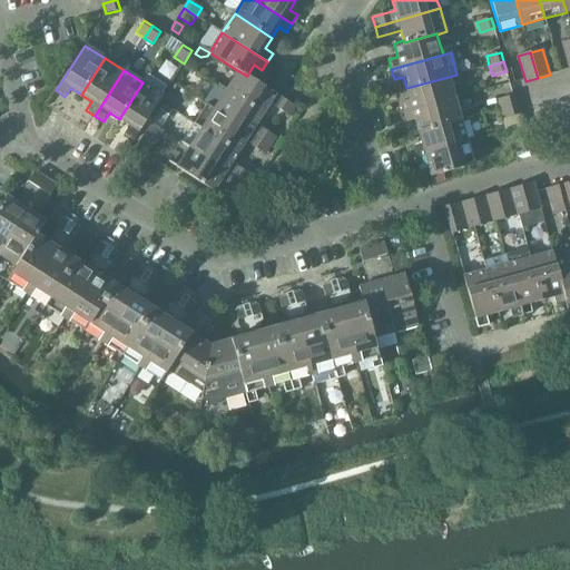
[(239,71),(238,71),(226,90),(264,115),(271,104),(291,117),(296,107),(247,76),(246,76),(239,71)]
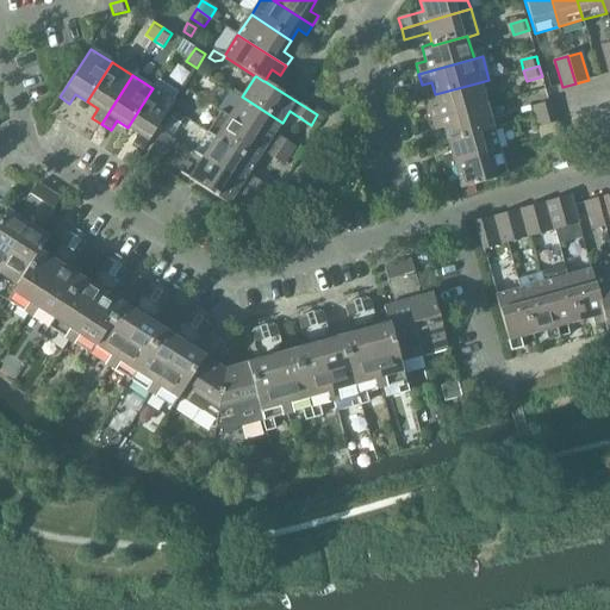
[(153,88),(128,128),(139,135),(134,144),(143,150),(174,103),(179,93),(159,80),(153,88)]
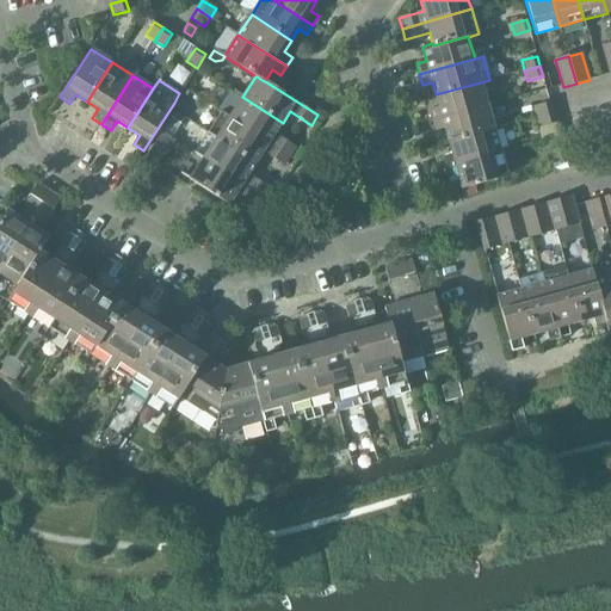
[(432,121),(488,106),(481,82),(436,94),(439,107),(430,111),(432,121)]
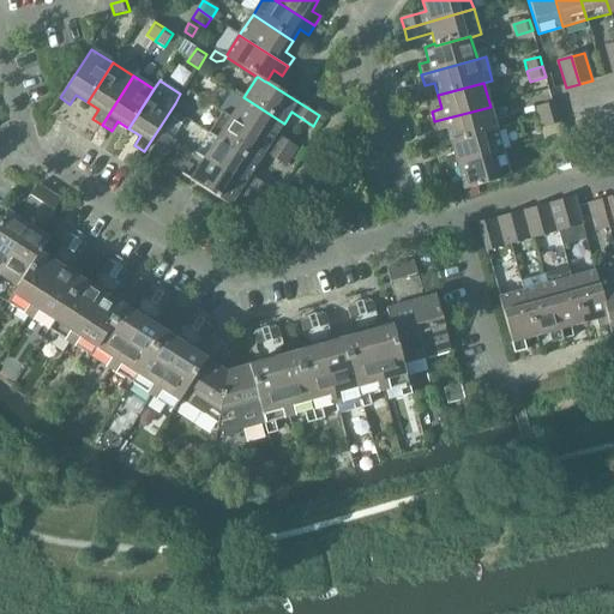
[(292,157),(298,149),(277,134),(284,124),(244,97),(230,119),(292,157)]
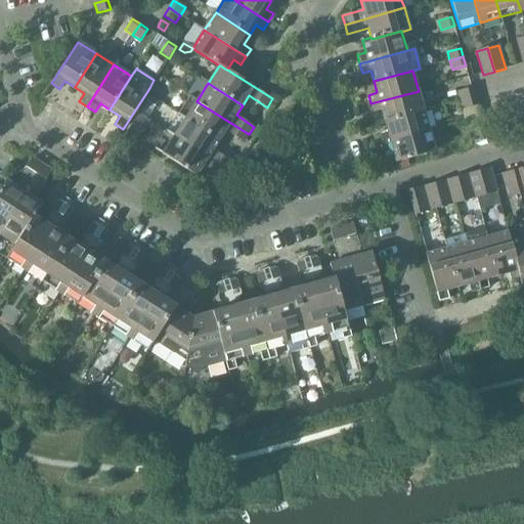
[(474,97),(472,88),(459,92),(461,100),(474,97)]
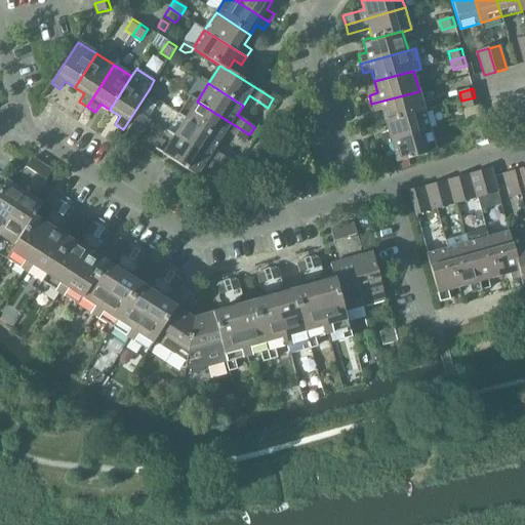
[(386,122),(425,111),(419,91),(371,104),(374,113),(382,111),(386,122)]
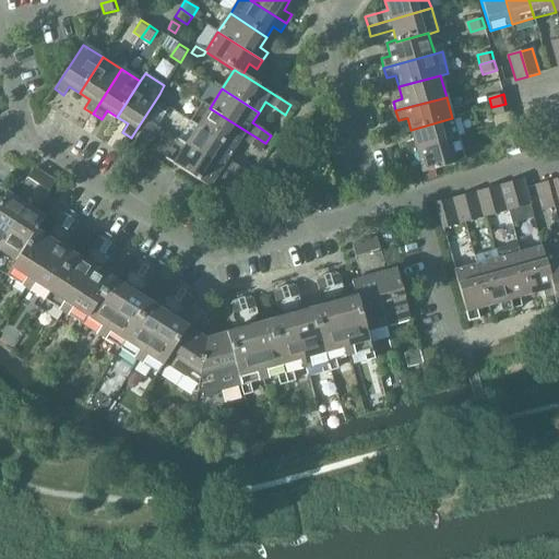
[(159,103),(153,113),(163,119),(169,109),(159,103)]
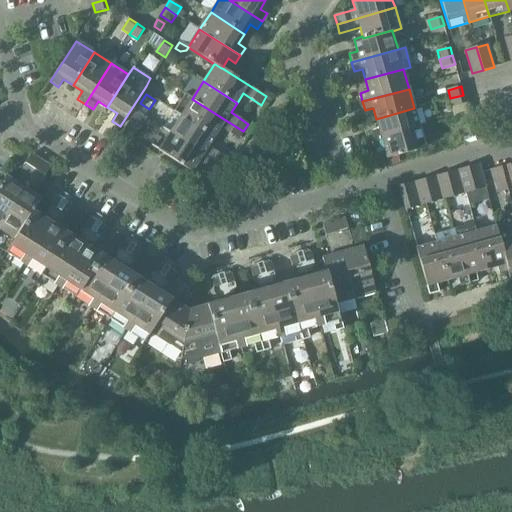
[(238,139),(243,131),(192,99),(186,94),(175,111),(181,116),(215,137),(221,128),(238,139)]
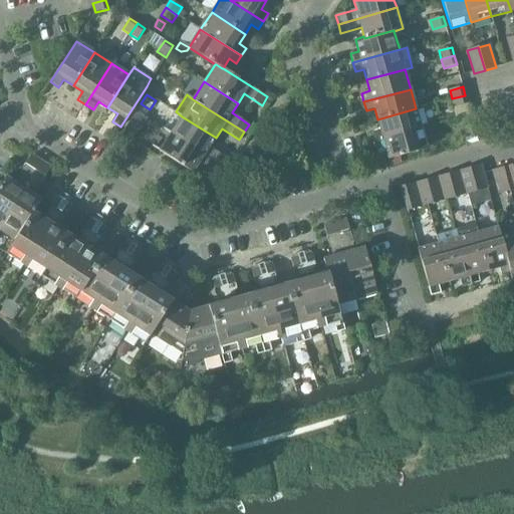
[(455,107),(468,103),(465,95),(452,98),(455,107)]
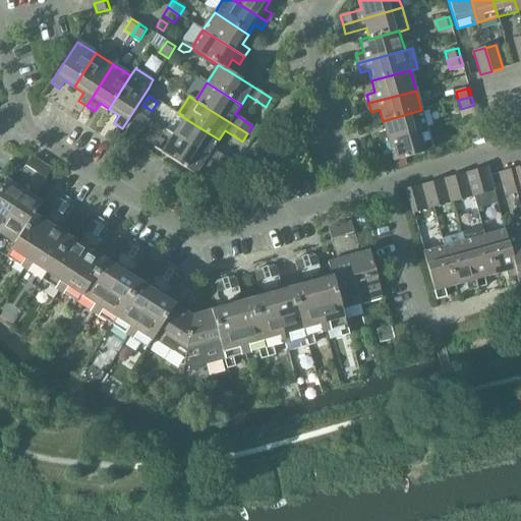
[(378,134),(380,143),(426,130),(421,110),(383,121),(386,131),(378,134)]
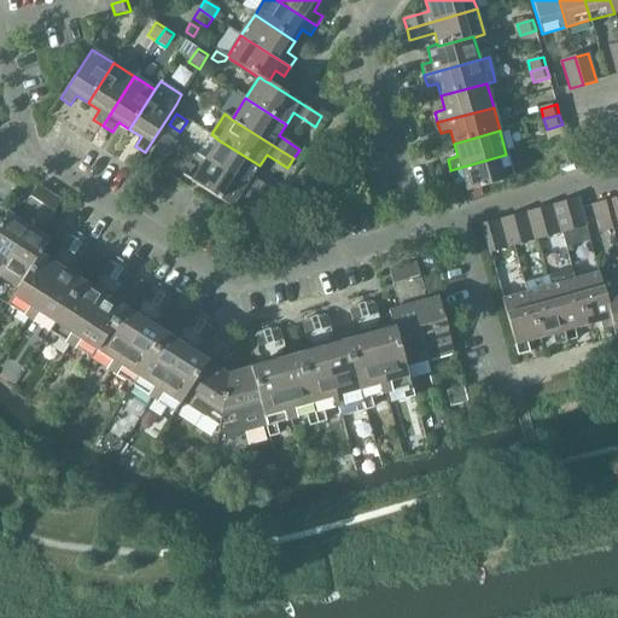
[(205,161),(246,186),(267,200),(273,191),(252,176),(260,165),(219,140),(205,161)]
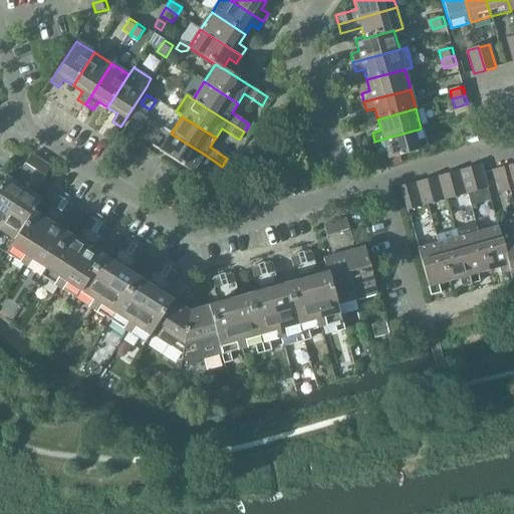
[(129,123),(122,134),(133,140),(140,130),(129,123)]
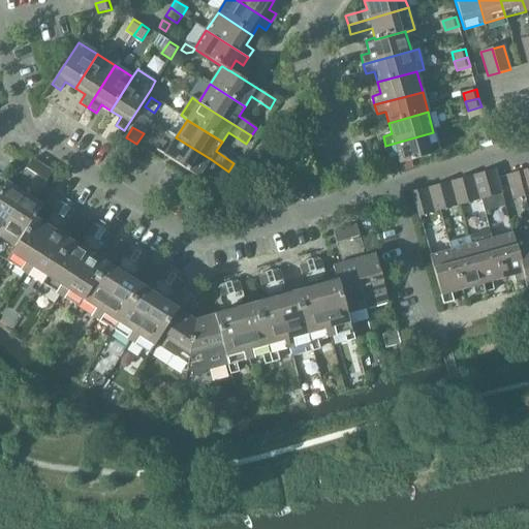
[(491,139),(488,129),(474,133),(476,143),(491,139)]
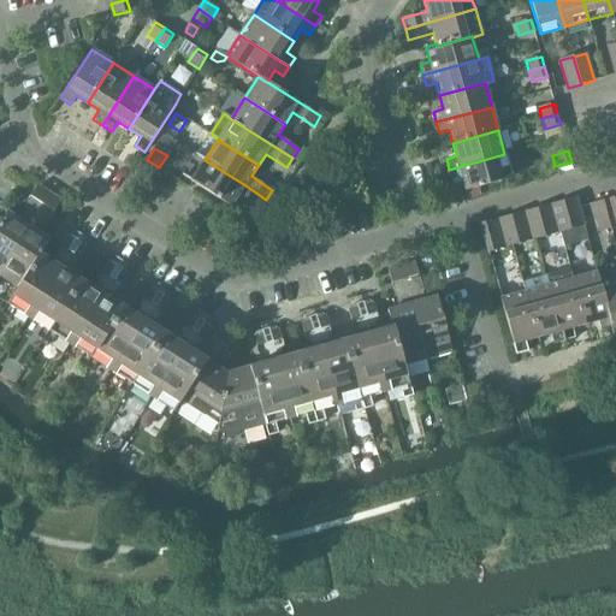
[(504,154),(449,170),(452,181),(462,177),(466,191),(511,178),(504,154)]
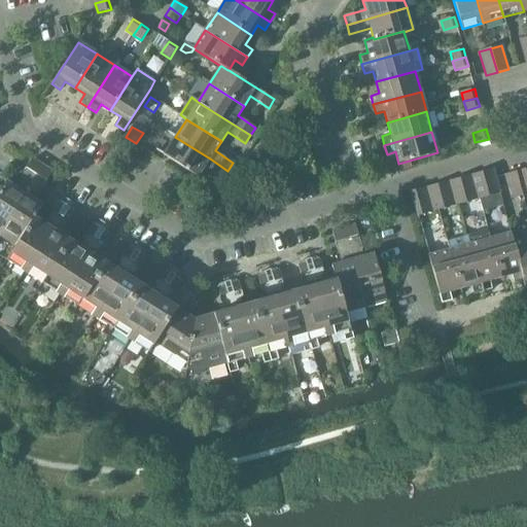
[(222,178),(227,171),(210,159),(175,137),(164,155),(198,177),(205,167),(222,178)]
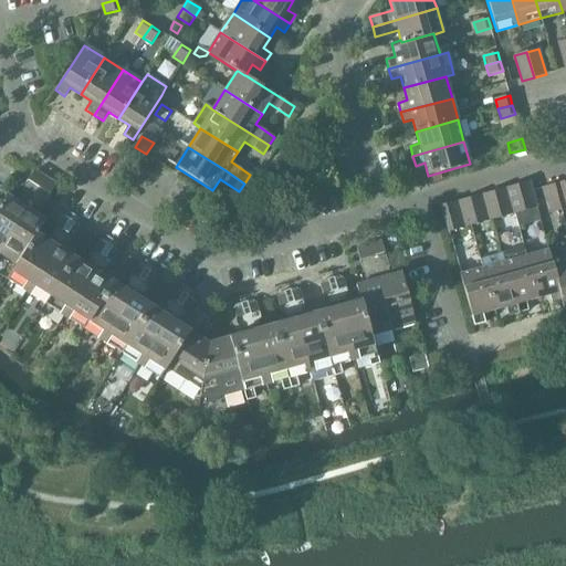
[(0,248),(27,208),(45,178),(35,170),(22,191),(22,196),(18,202),(7,195),(2,202),(0,205),(0,248)]
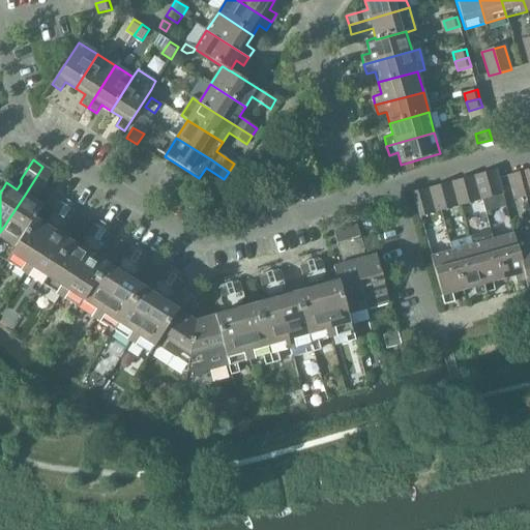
[(0,232),(0,237),(16,247),(17,248),(35,219),(43,206),(32,200),(36,193),(40,193),(53,173),(42,167),(0,232)]
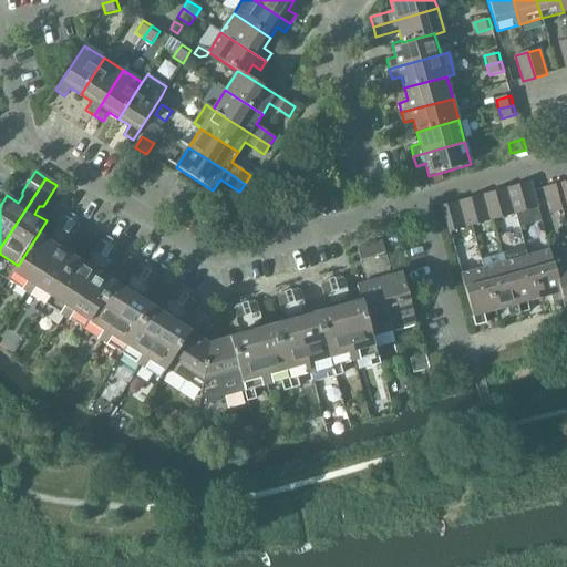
[(532,182),(518,185),(526,212),(538,208),(532,182)]
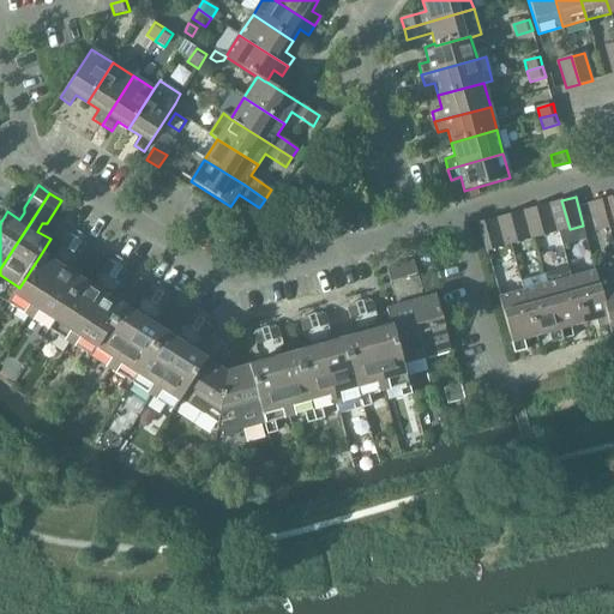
[(613,197),(601,200),(609,229),(611,233),(613,232),(613,197)]
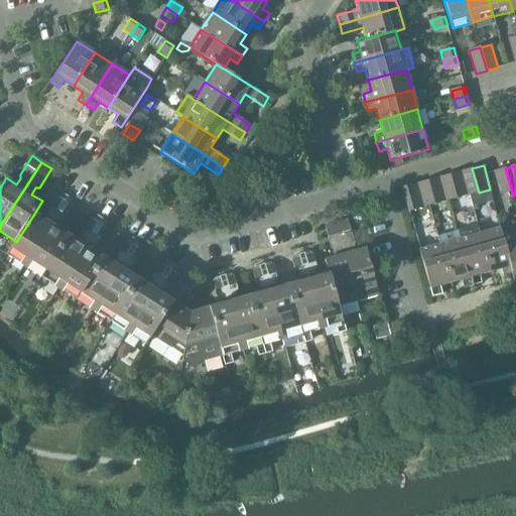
[(472,168),(462,171),(468,196),(479,192),(472,168)]
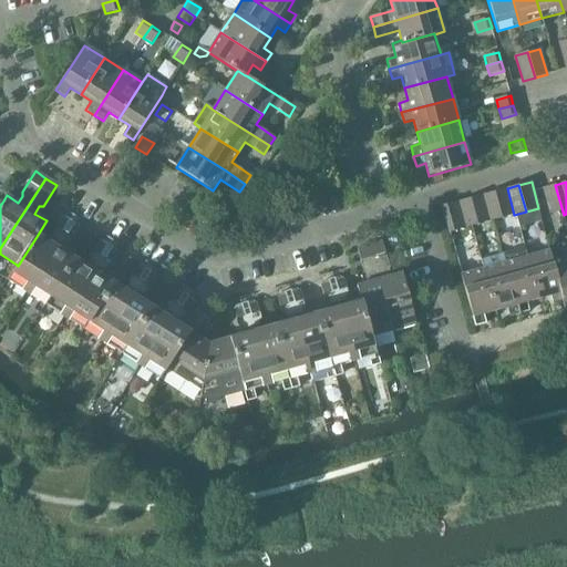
[(555,185),(543,188),(550,215),(563,212),(555,185)]
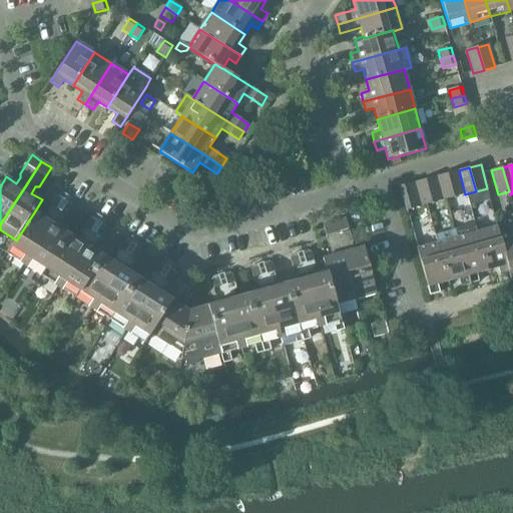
[(459,170),(448,173),(437,176),(443,200),(465,194),(459,170)]
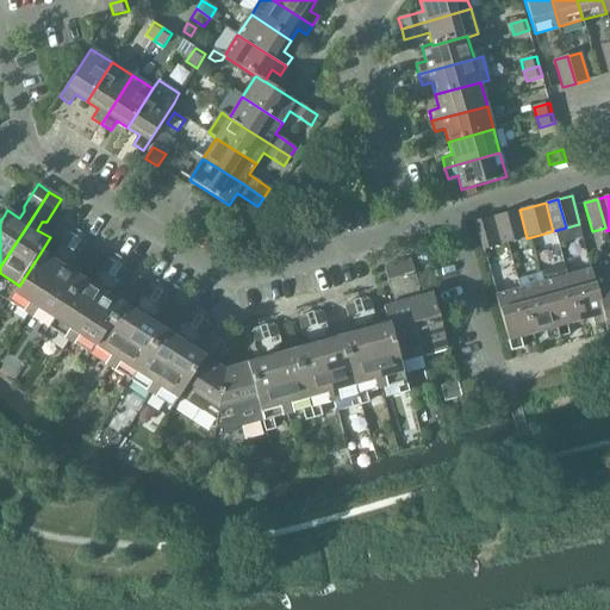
[(520,210),(506,213),(515,242),(527,238),(520,210)]
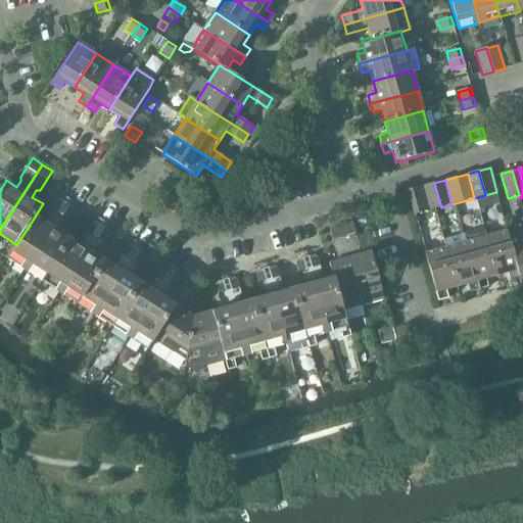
[(434,183),(423,186),(430,210),(441,207),(434,183)]
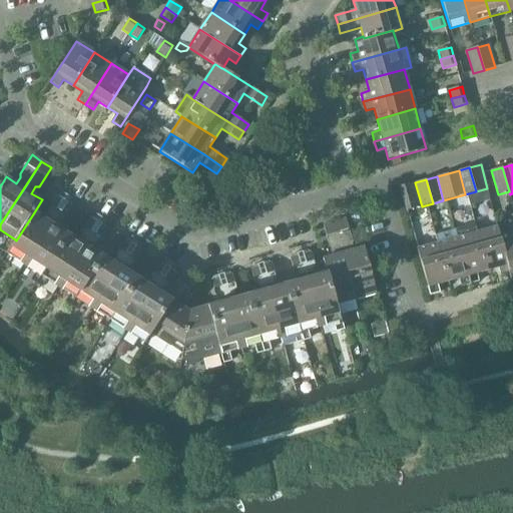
[(400,186),(407,210),(422,206),(415,182),(404,185),(400,186)]
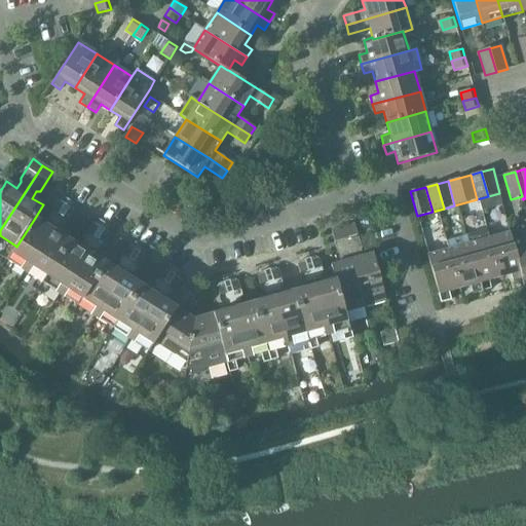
[(60,201),(55,202),(52,208),(60,212),(65,204),(60,201)]
